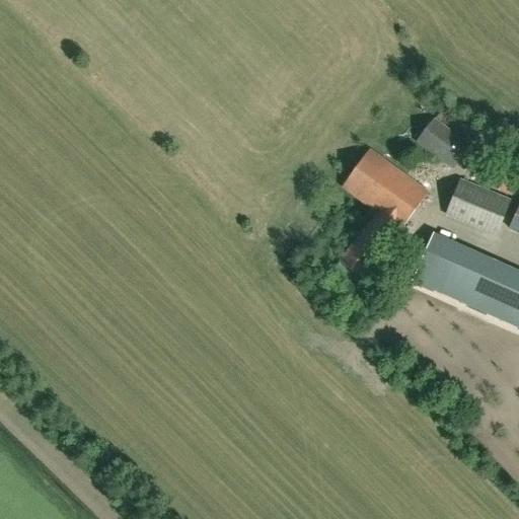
[(471,146),(463,140),(434,118),(416,143),(453,170),(471,146)]
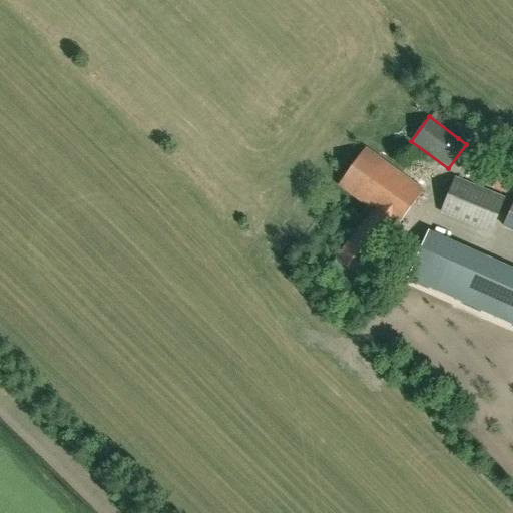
[(373,210),(337,259),(329,271),(348,285),(393,224),(396,226),(423,190),(365,148),(339,185),(373,210)]
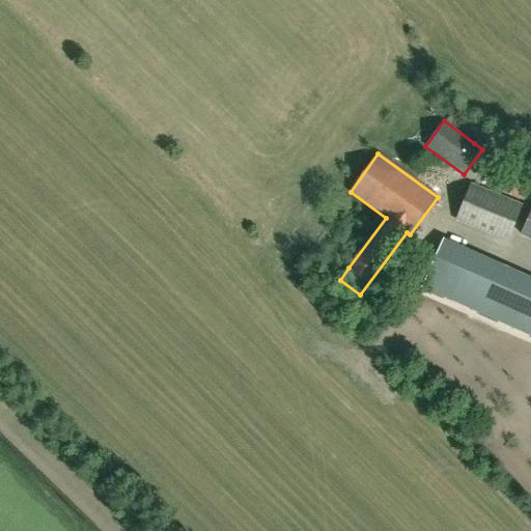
[(529,190),(515,184),(510,195),(524,201),(529,190)]
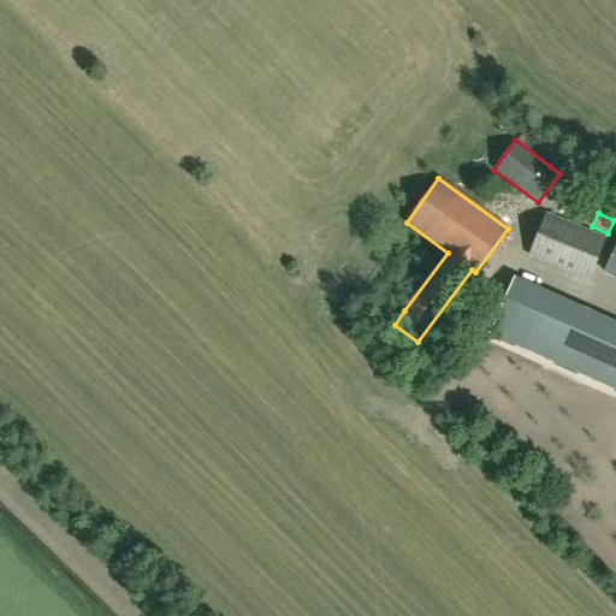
[(529,255),(588,279),(604,238),(546,214),(529,255)]
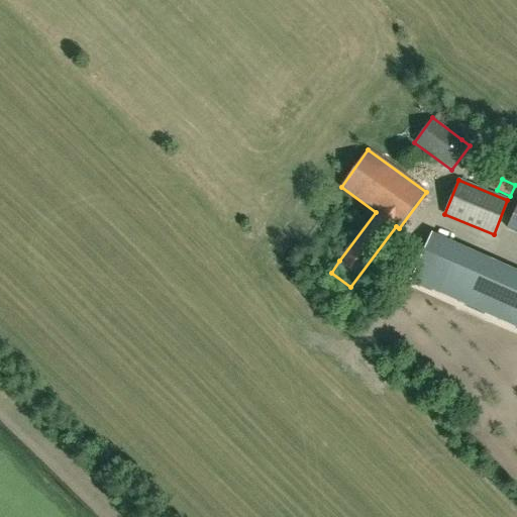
[(464,303),(516,325),(516,271),(488,259),(431,235),(412,281),(464,303)]
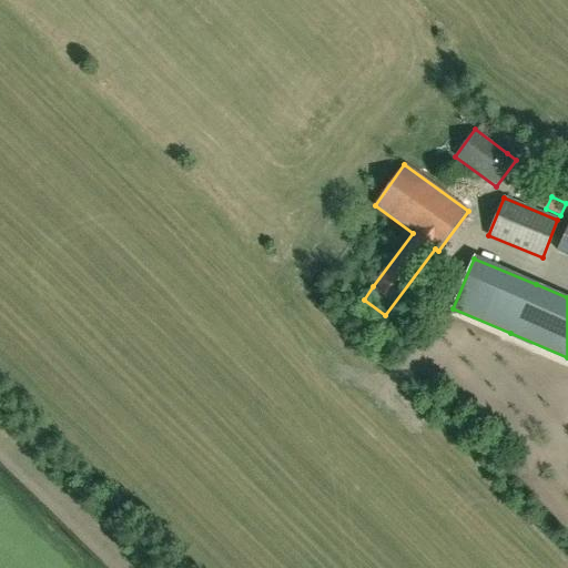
All buildings are outlined.
